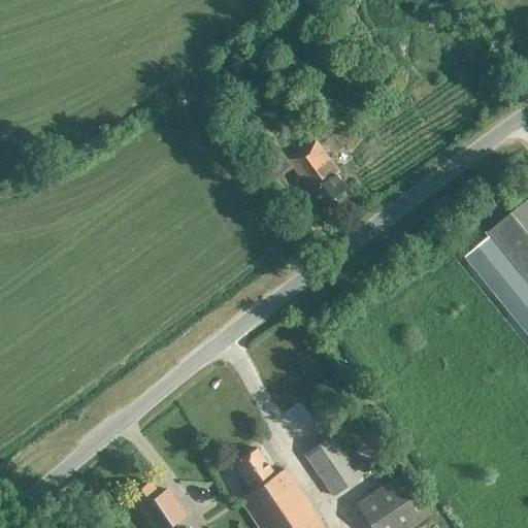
[(248,140),(258,160),(281,149),(270,128),(248,140)]
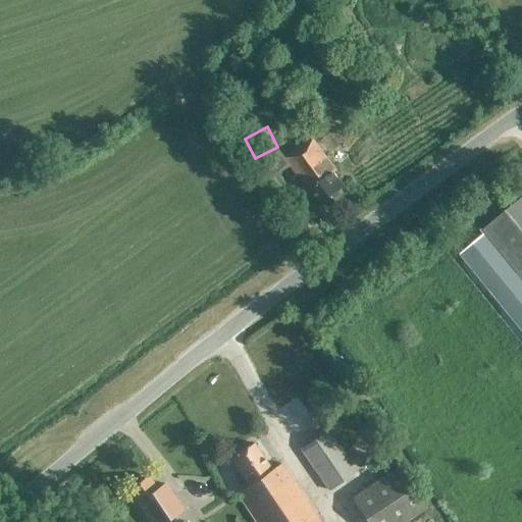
[(310,138),(283,157),(309,192),(306,194),(317,209),(344,190),(333,174),(335,173),(310,138)]
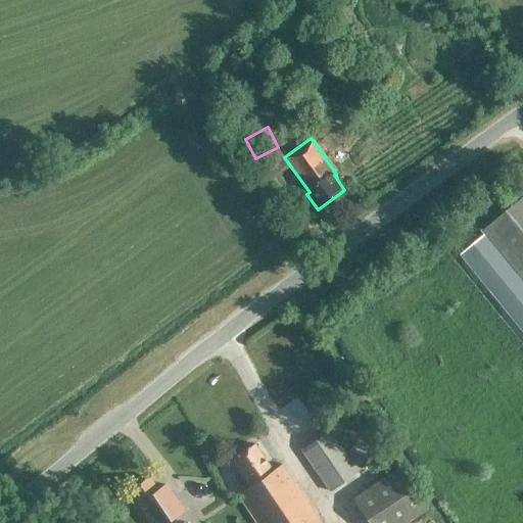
[(522,197),(482,231),(522,281),(522,197)]
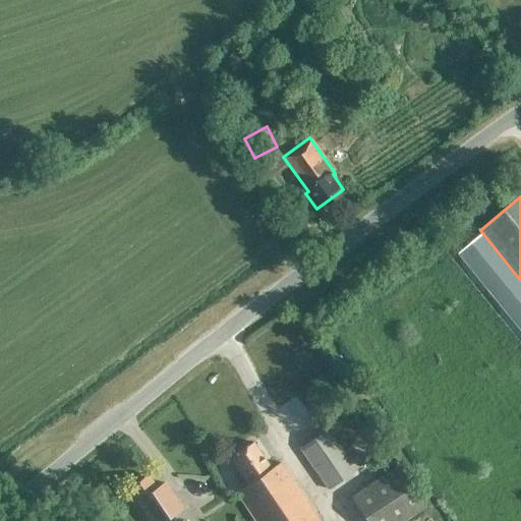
[(327,430),(300,449),(328,489),(355,471),(327,430)]
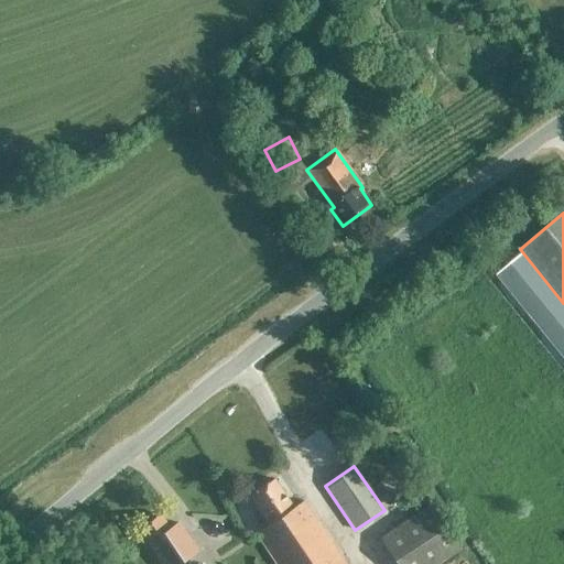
[(248,496),(268,524),(253,534),(273,563),(343,563),(302,502),(292,508),(273,479),(248,496)]
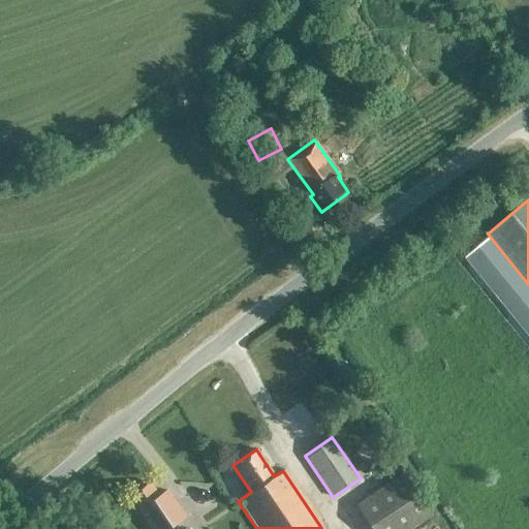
[(403,474),(354,506),(370,528),(410,528),(431,516),(403,474)]
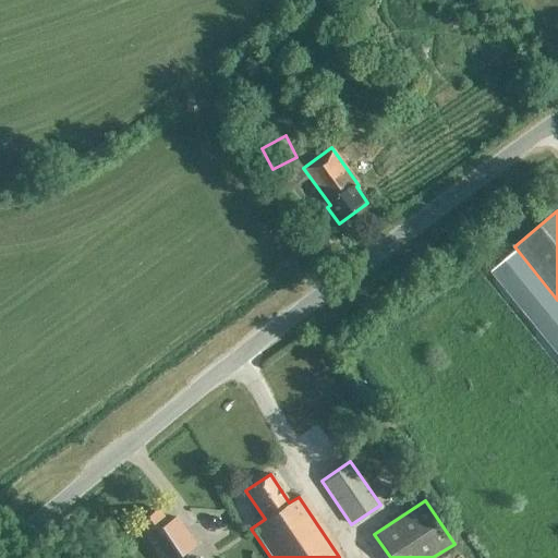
[(158,510),(136,525),(158,557),(176,557),(186,552),(158,510)]
